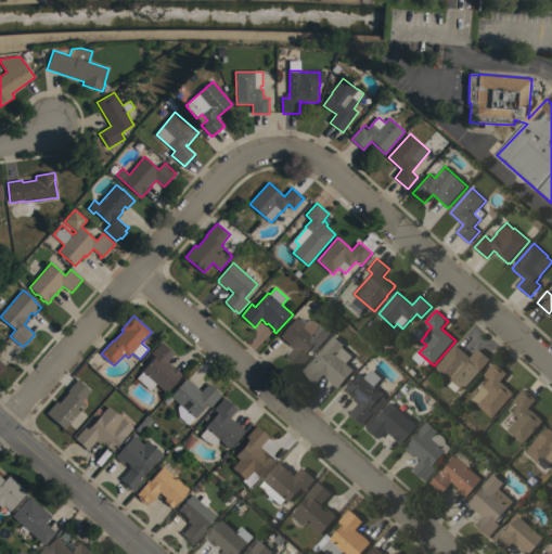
[(296,318),(306,326),(310,321),(317,321),(321,324),(323,322),(334,332),(317,352),(312,349),(308,355),(312,358),(302,370),(297,365),(296,366),(291,361),(291,360),(289,358),(295,350),(282,337),(281,336),(296,318)]
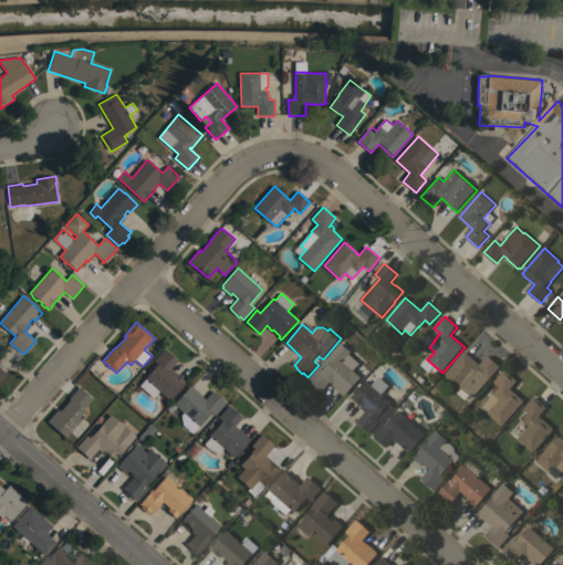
[(342,343),(350,349),(348,351),(358,361),(352,368),(363,378),(346,396),(345,397),(336,388),(337,387),(332,382),(324,391),(321,389),(320,389),(313,383),(314,383),(310,379),(321,367),(325,370),(330,366),(325,362),(342,343)]
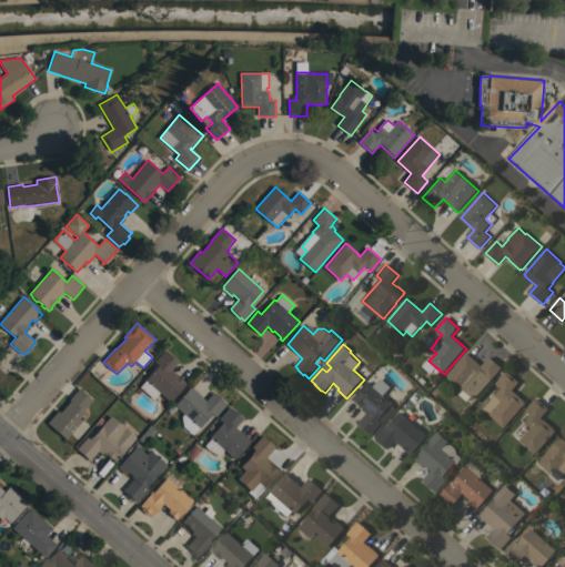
[(140,387),(154,371),(153,370),(157,366),(158,367),(159,366),(155,363),(165,351),(179,363),(172,371),(185,382),(183,384),(185,385),(171,403),(160,393),(154,400),(140,387)]
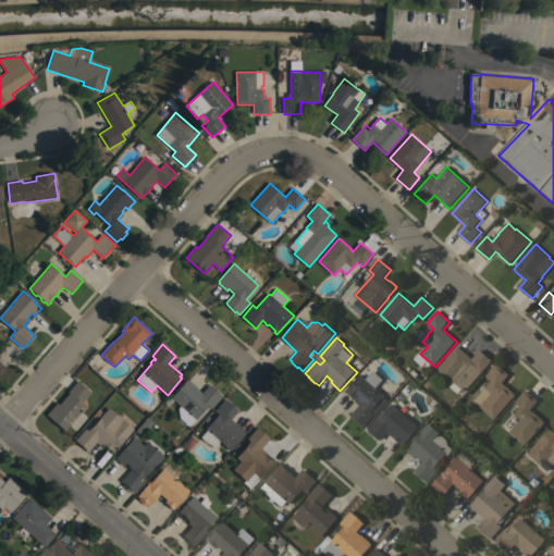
[(474,359),(481,350),(493,361),(487,369),(482,365),(479,368),(484,371),(466,392),(464,390),(459,394),(451,386),(455,382),(440,368),(459,346),(474,359)]
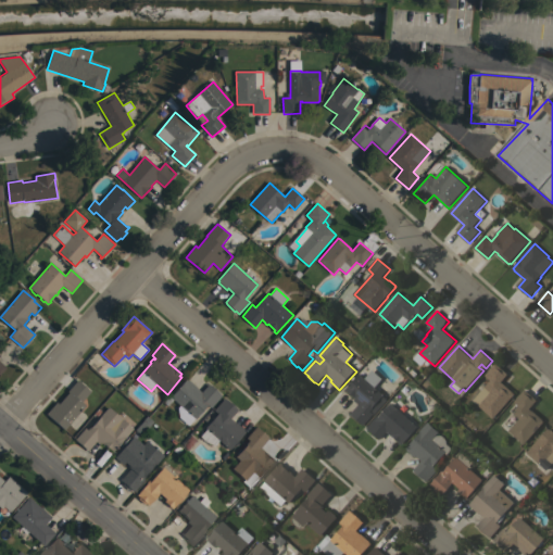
[(494,419),(474,401),(492,380),(487,376),(498,364),(508,374),(502,381),(516,394),(494,419)]
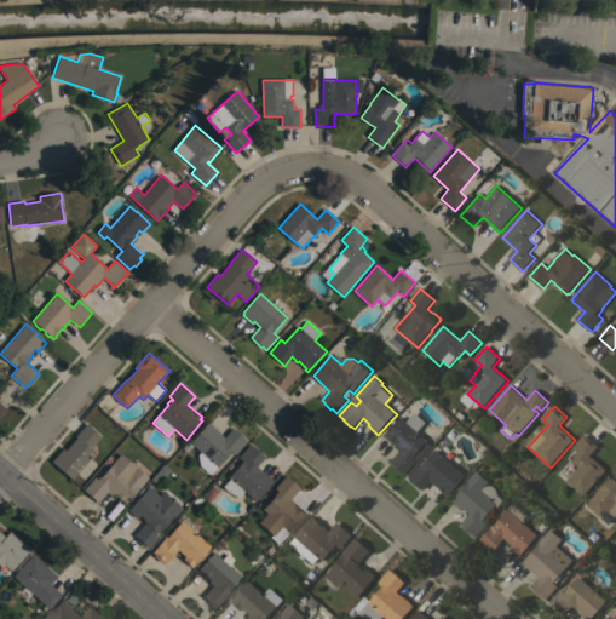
[(419,464),(418,463),(407,475),(392,462),(402,452),(396,447),(398,445),(386,435),(396,425),(393,423),(396,420),(397,422),(402,417),(408,422),(416,413),(427,423),(419,433),(429,441),(429,442),(433,447),(419,464)]
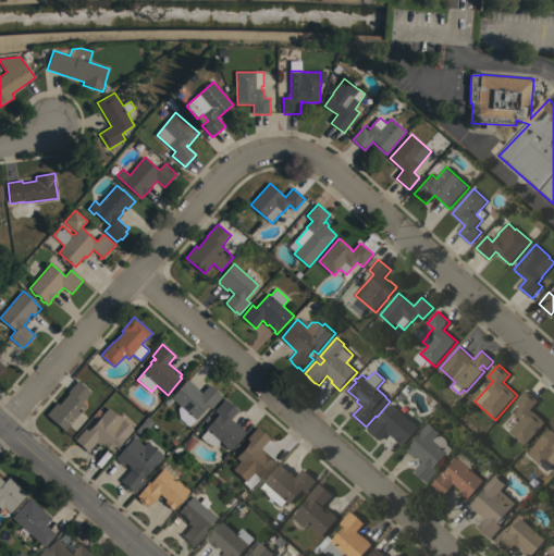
[(65,431),(46,415),(47,414),(48,414),(57,404),(60,405),(70,394),(69,393),(77,382),(76,382),(77,380),(91,393),(83,404),(87,407),(65,431)]
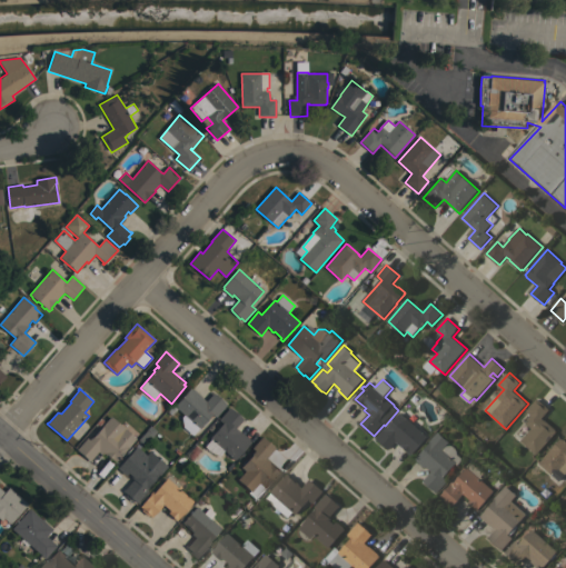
[(217,418),(212,414),(195,435),(185,427),(184,418),(185,416),(175,407),(191,388),(194,390),(194,389),(207,401),(215,394),(228,406),(217,418)]
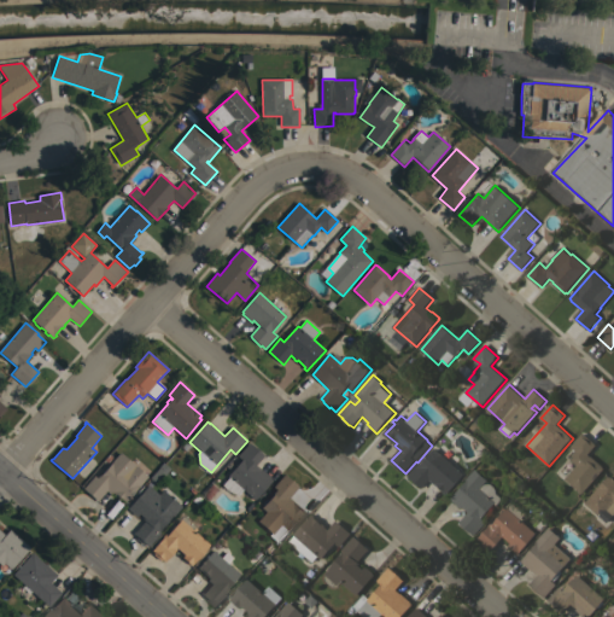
[(584,434),(598,446),(590,455),(592,458),(592,457),(606,469),(584,494),(566,479),(578,466),(571,459),(578,452),(573,447),(584,434)]
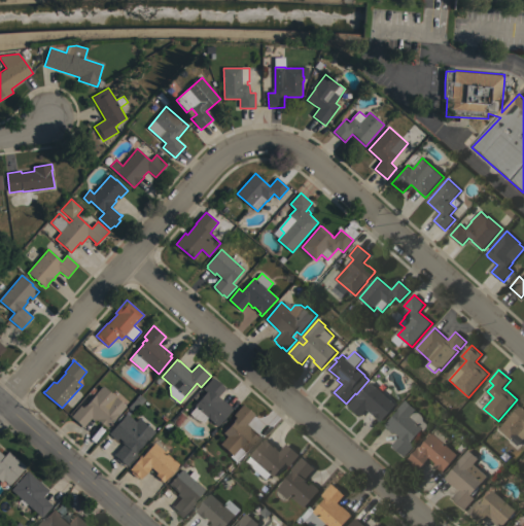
[(213,378),(225,389),(219,396),(224,401),(225,401),(233,408),(232,409),(233,410),(218,426),(208,418),(204,422),(199,421),(193,418),(190,414),(197,407),(195,406),(207,392),(203,389),(213,378)]
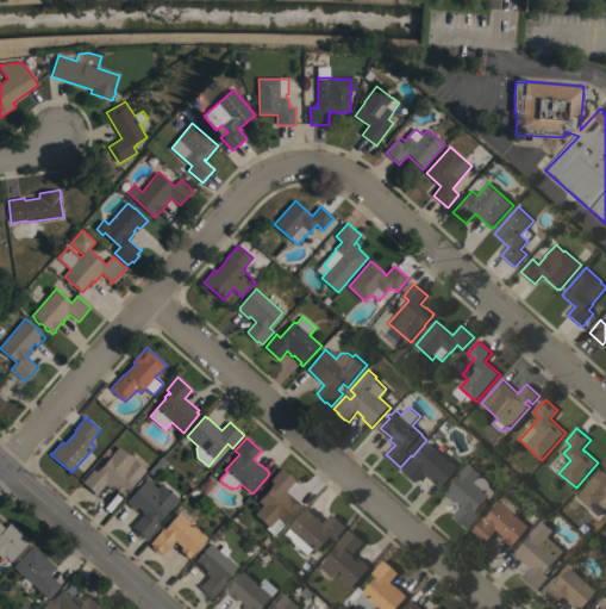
[(460,468),(442,489),(438,486),(439,485),(432,479),(432,480),(429,478),(430,478),(425,474),(418,483),(403,470),(414,458),(419,461),(432,445),(460,468)]
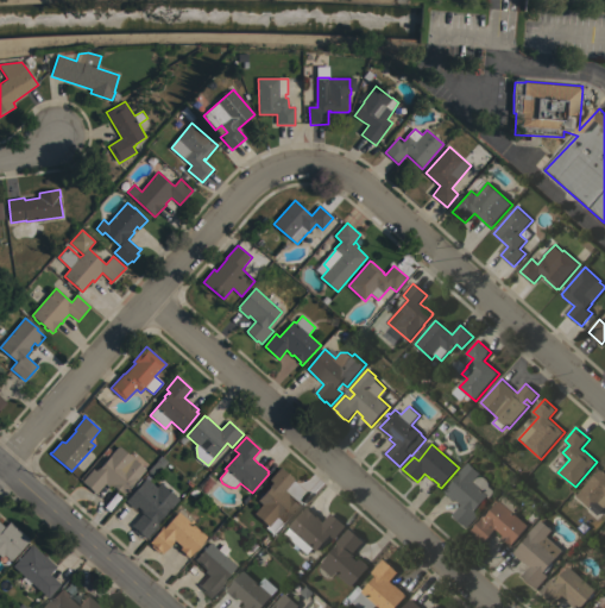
[(146,470),(138,480),(124,496),(112,487),(111,488),(106,484),(98,494),(99,495),(83,482),(94,469),(96,471),(119,446),(146,470)]
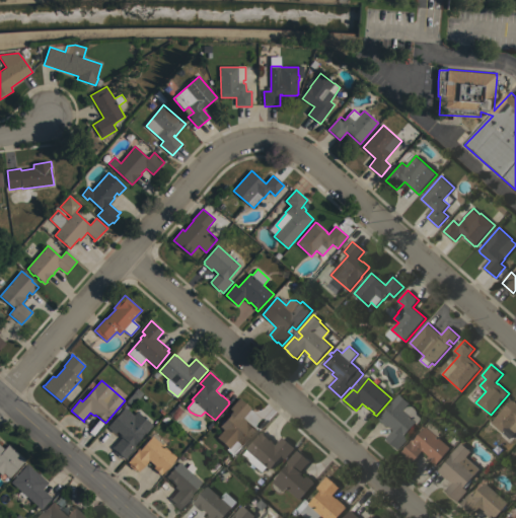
[(394,403),(393,402),(400,394),(411,403),(407,409),(409,408),(411,407),(413,407),(415,408),(417,410),(418,413),(418,414),(419,416),(422,418),(422,420),(421,422),(419,425),(417,424),(413,428),(414,429),(413,431),(411,430),(406,436),(410,439),(399,450),(396,447),(395,447),(388,441),(388,440),(387,439),(394,431),(389,426),(388,427),(381,421),(382,420),(380,419),(394,403)]
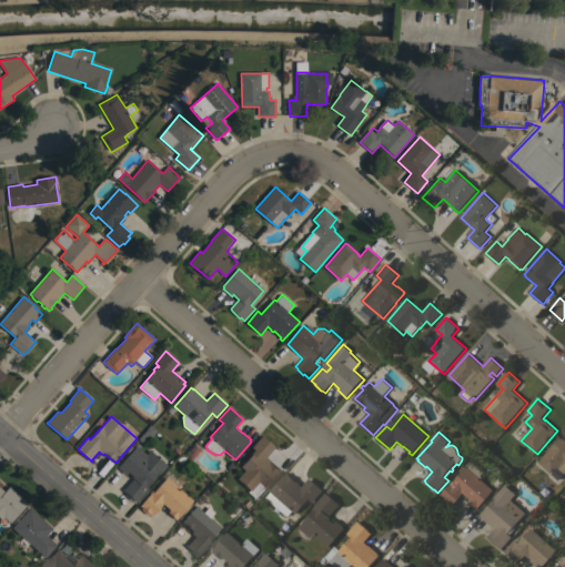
[(245,471),(241,467),(253,454),(252,454),(255,451),(252,448),(263,436),(276,448),(268,458),(271,462),(270,464),(278,471),(281,473),(273,483),(273,484),(272,486),(271,485),(268,488),(269,488),(258,500),(249,493),(251,490),(249,489),(248,490),(241,484),(242,483),(238,479),(245,471)]
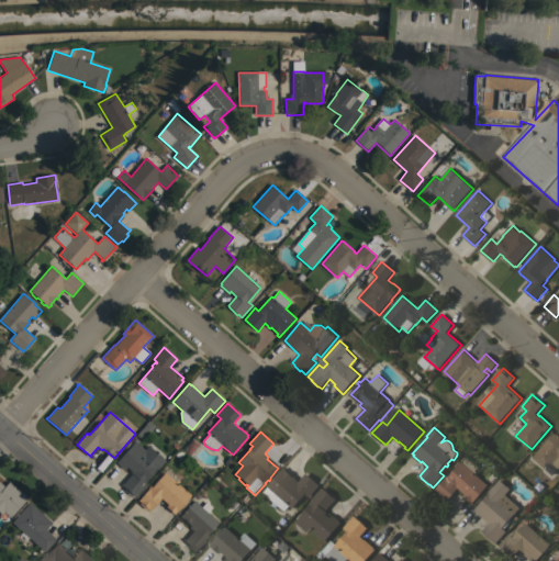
[(558,480),(556,478),(552,481),(537,467),(528,477),(524,473),(521,477),(517,473),(521,469),(520,468),(537,449),(539,451),(556,433),(558,435),(558,480)]
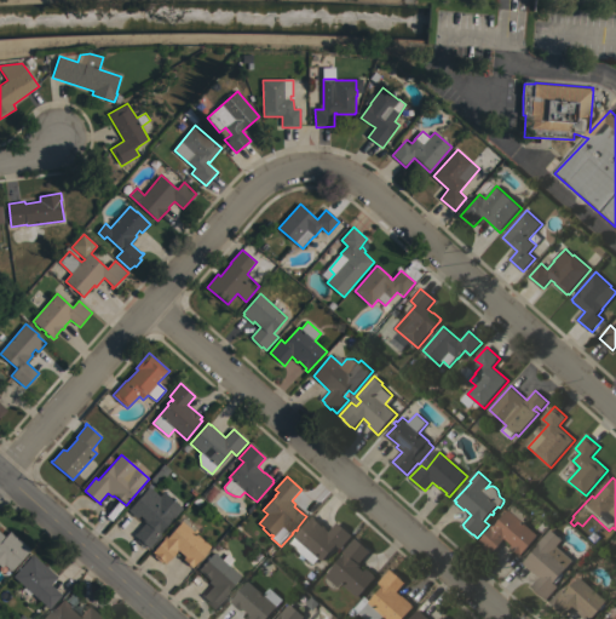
[(160,497),(165,492),(184,509),(176,519),(173,517),(161,532),(162,533),(161,534),(162,536),(150,549),(147,546),(144,548),(137,542),(139,539),(134,536),(136,533),(137,534),(147,523),(144,522),(145,520),(140,516),(138,520),(128,511),(150,487),(160,497)]
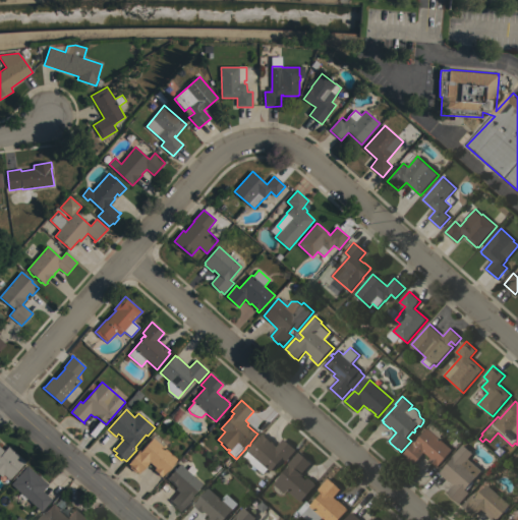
[(453,450),(438,467),(430,460),(432,458),(425,453),(415,465),(404,455),(414,444),(413,444),(415,441),(417,443),(429,428),(453,450)]
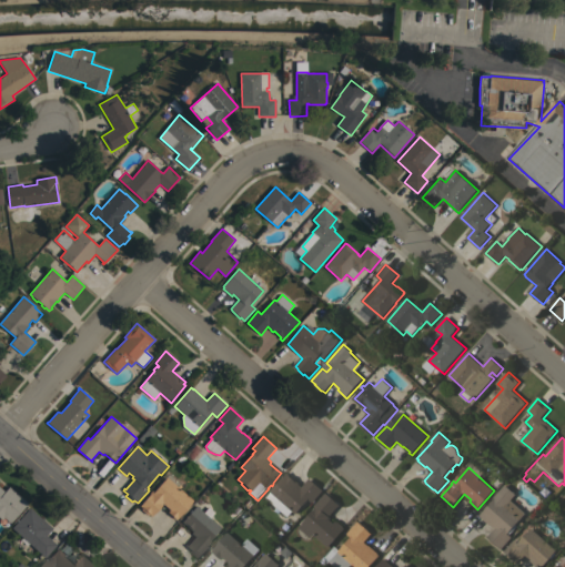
[(311,478),(324,490),(313,504),(310,499),(309,500),(310,502),(306,505),(305,504),(296,515),(294,513),(290,517),(278,506),(276,507),(268,498),(272,493),(271,492),(289,473),(291,475),(290,476),(303,487),(311,478)]
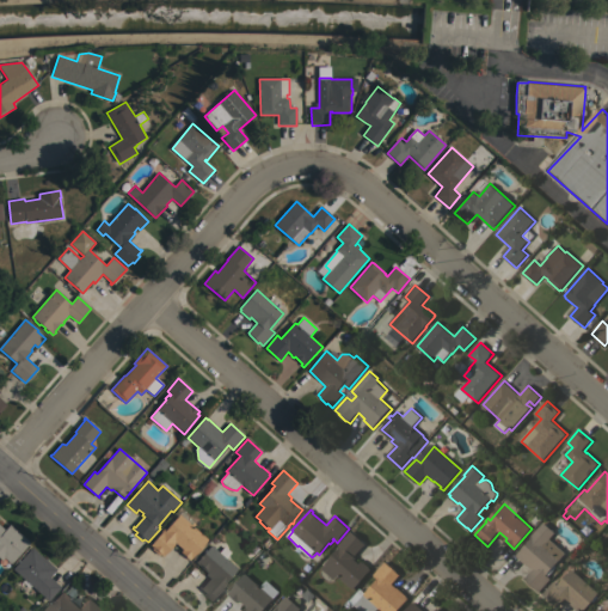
[(208,541),(190,561),(182,553),(184,550),(176,543),(164,556),(161,555),(160,556),(153,549),(154,548),(152,545),(164,531),(165,532),(180,515),(208,541)]
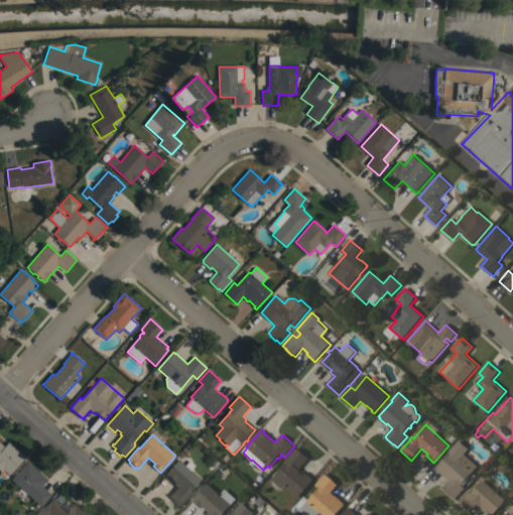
[(479,467),(462,485),(466,489),(456,500),(452,496),(451,497),(445,492),(446,491),(443,488),(451,481),(446,477),(445,478),(437,471),(438,470),(436,469),(451,453),(450,452),(460,440),(470,449),(466,455),(479,467)]
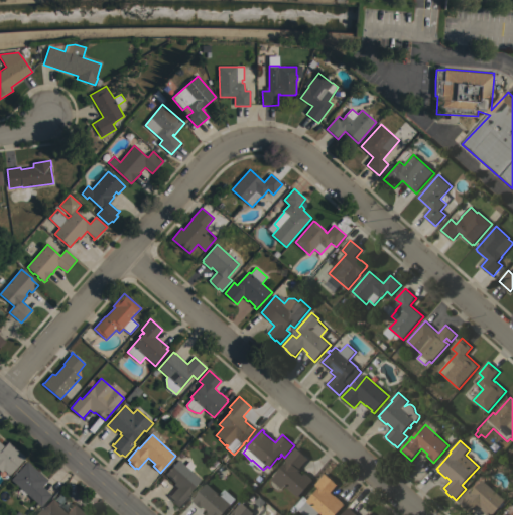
[(0,471),(0,442),(5,447),(9,442),(26,458),(10,476),(4,471),(2,473),(0,471)]
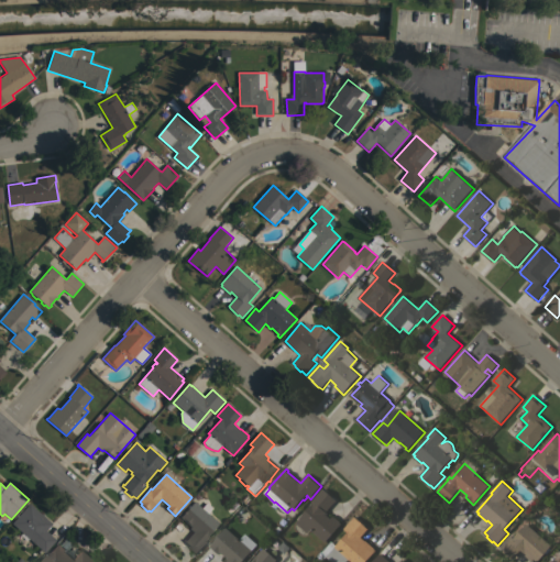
[(313,529),(308,533),(298,524),(302,520),(300,519),(305,515),(304,515),(315,504),(313,502),(325,489),(338,502),(328,513),(329,514),(329,515),(332,519),(335,517),(336,518),(337,517),(343,525),(327,542),(313,529)]
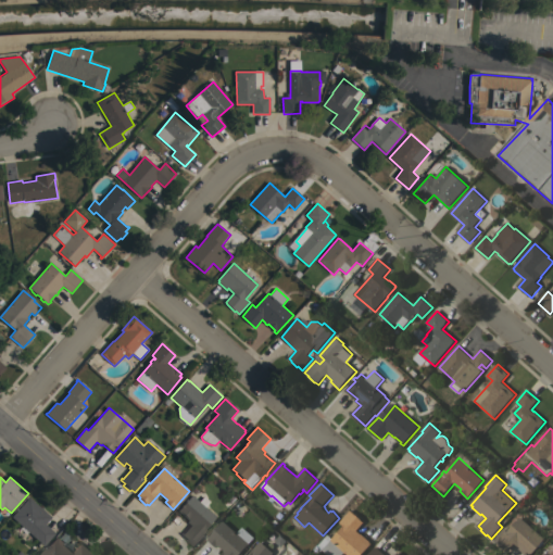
[(178,512),(187,502),(186,501),(188,500),(189,500),(192,495),(195,496),(197,497),(196,499),(200,502),(204,496),(211,503),(206,508),(216,517),(215,519),(216,519),(212,525),(211,524),(205,529),(206,530),(204,533),(206,535),(197,546),(181,534),(183,533),(184,534),(191,526),(188,522),(189,521),(178,512)]
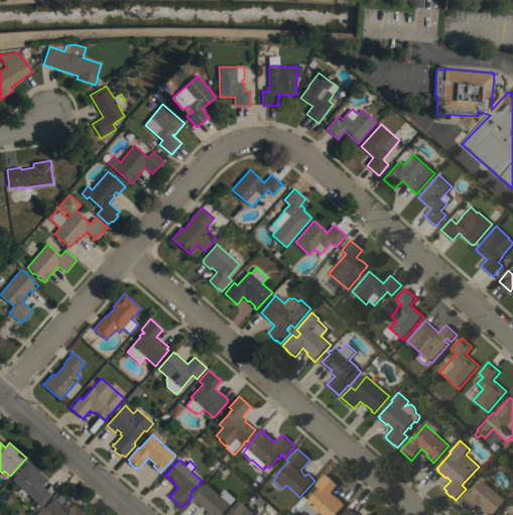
[(27,462),(48,481),(42,487),(52,495),(41,507),(31,498),(28,502),(18,493),(21,489),(11,480),(27,462)]
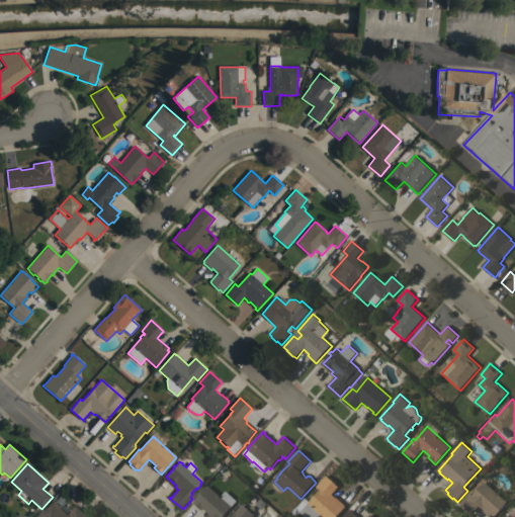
[(323,516),(322,515),(321,516),(307,516),(302,512),(297,508),(306,498),(311,502),(321,491),(317,487),(328,476),(340,487),(333,495),(337,498),(346,506),(347,507),(338,516),(323,516)]
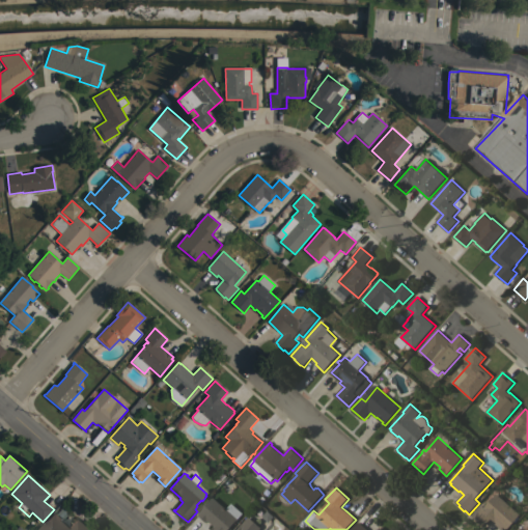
[(521,514),(506,529),(502,529),(497,525),(498,524),(492,519),(484,527),(482,526),(481,526),(475,520),(472,517),(481,505),(485,508),(498,494),(521,514)]
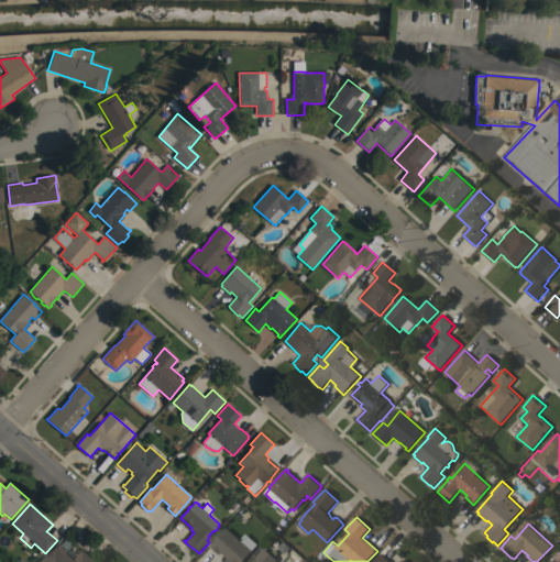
[(253,551),(251,554),(253,555),(246,561),(224,561),(229,558),(222,552),(220,554),(211,547),(228,528),(253,551)]
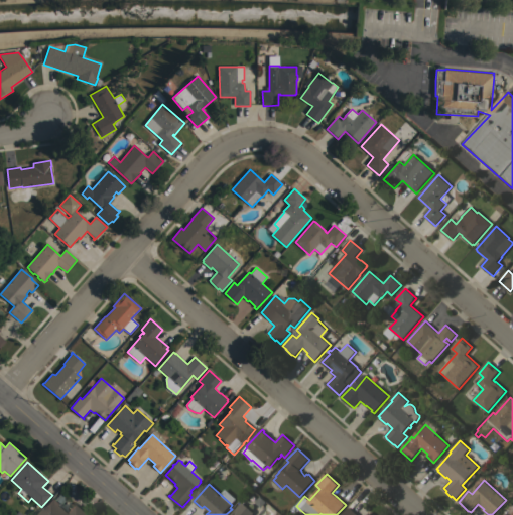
[(39,514),(53,499),(71,514),(79,505),(89,514),(39,514)]
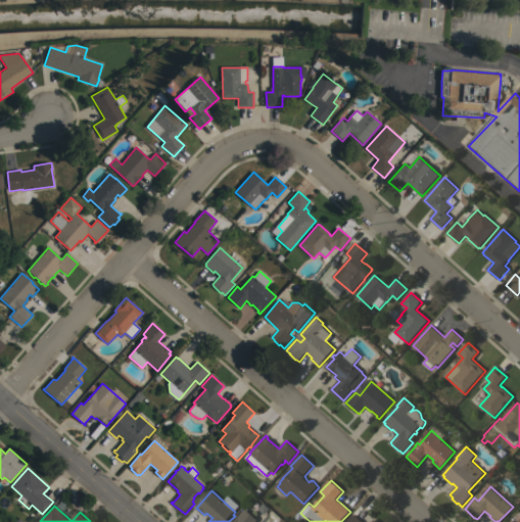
[(234,521),(246,509),(250,514),(251,513),(255,517),(254,517),(258,521),(234,521)]
